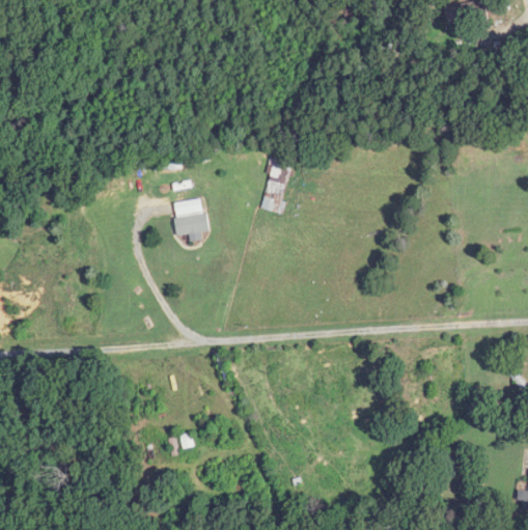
[(445,4),(446,25),(485,23),(485,2),(445,4)]
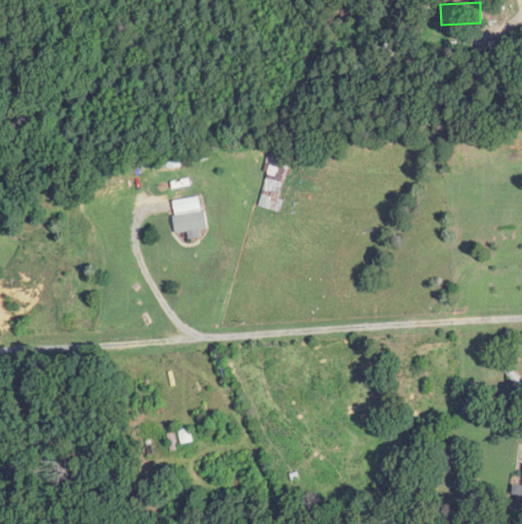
[(290,155),(272,150),(257,206),(276,210),(290,155)]
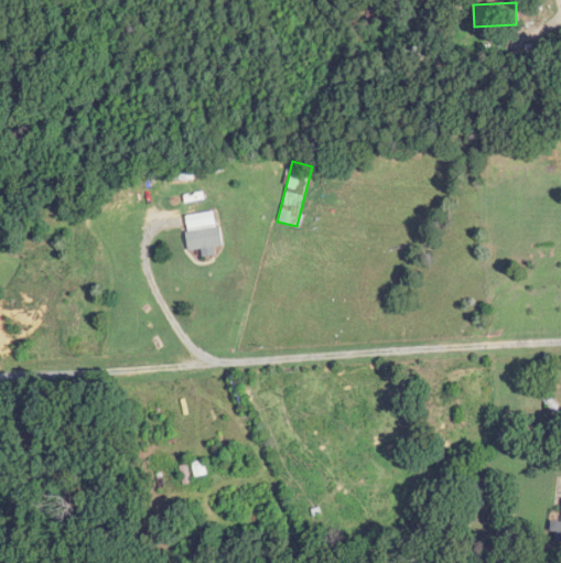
[(215,210),(183,215),(187,249),(219,246),(215,210)]
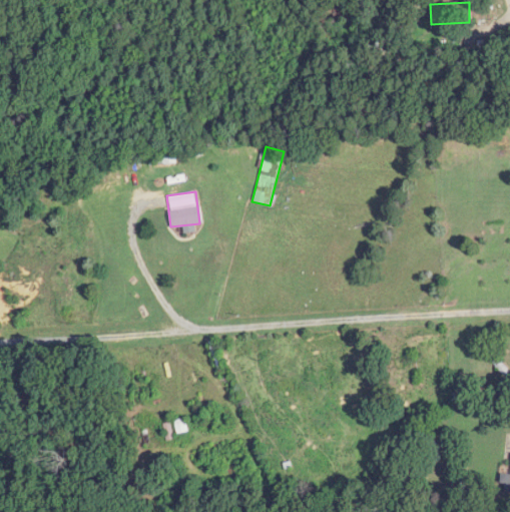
[(170,421),(170,422),(161,424),(165,438),(187,433),(183,418),(170,421)]
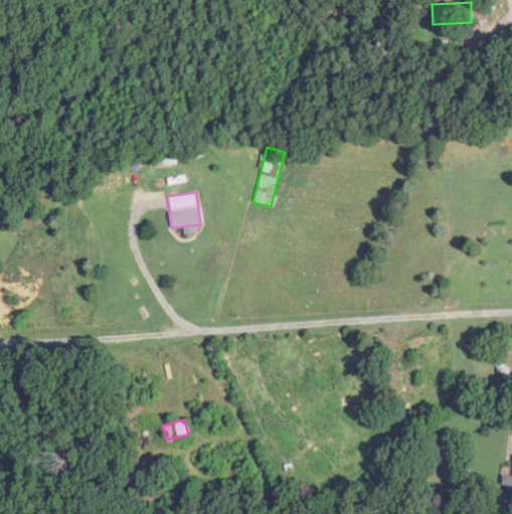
[(503,495),(511,495),(511,475),(503,475),(503,495)]
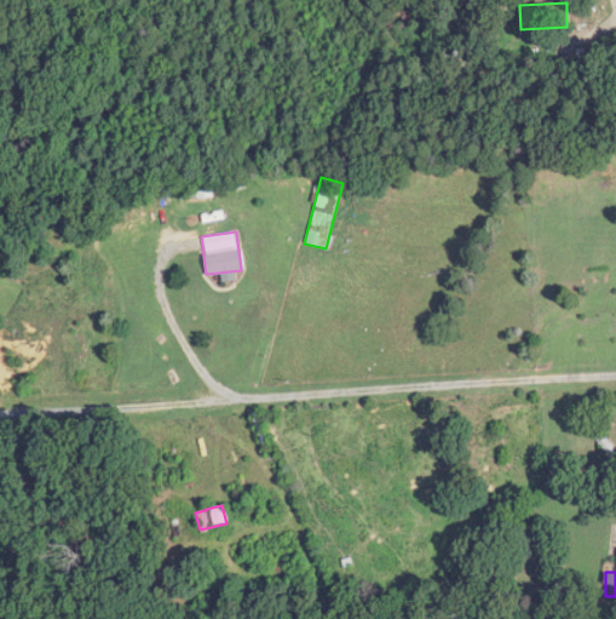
All buildings are outlined.
